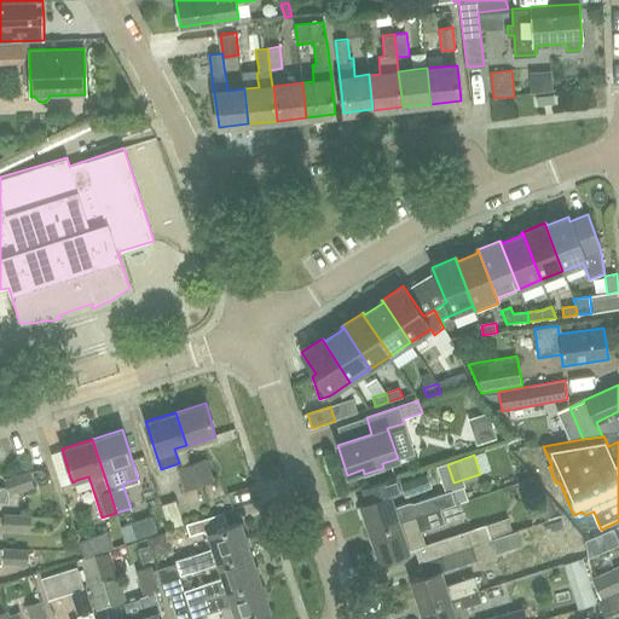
[(207,458),(191,463),(198,486),(214,480),(207,458)]
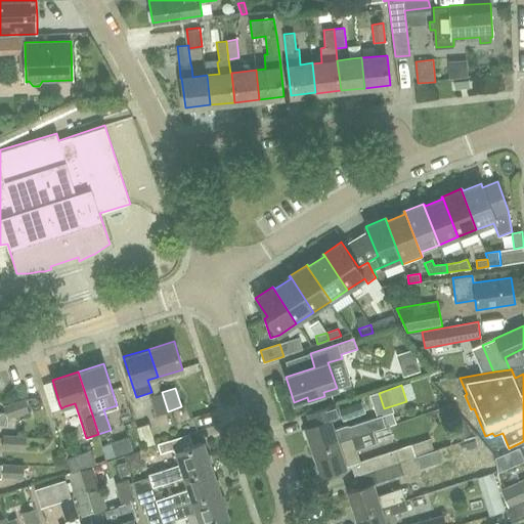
[(168,411),(162,392),(150,396),(157,416),(168,411)]
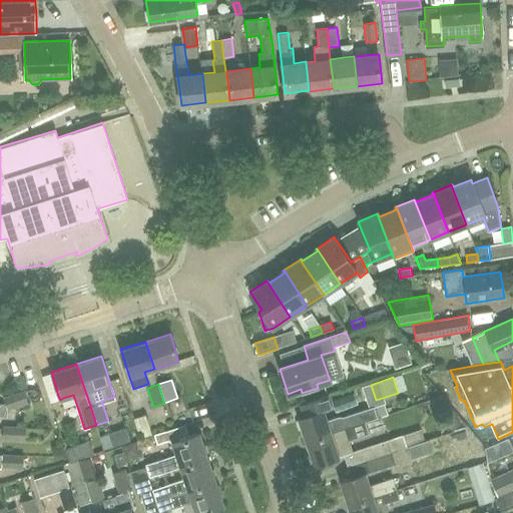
[(7,411),(28,404),(24,391),(3,398),(5,404),(0,404),(0,416),(6,417),(7,411)]
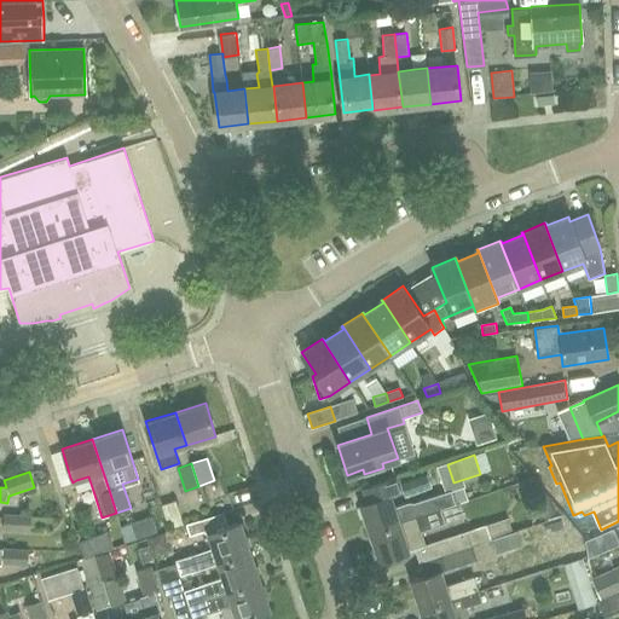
[(394,507),(391,496),(400,493),(395,476),(363,487),(368,502),(359,505),(369,533),(416,518),(456,504),(451,490),(414,503),(409,502),(394,507)]
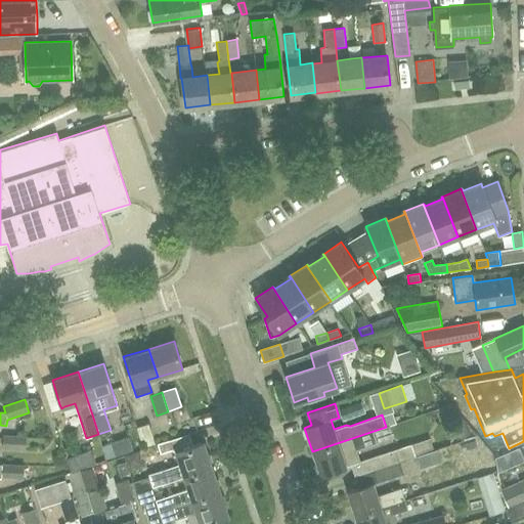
[(352,438),(312,451),(320,475),(360,462),(356,450),(378,443),(374,431),(352,438)]
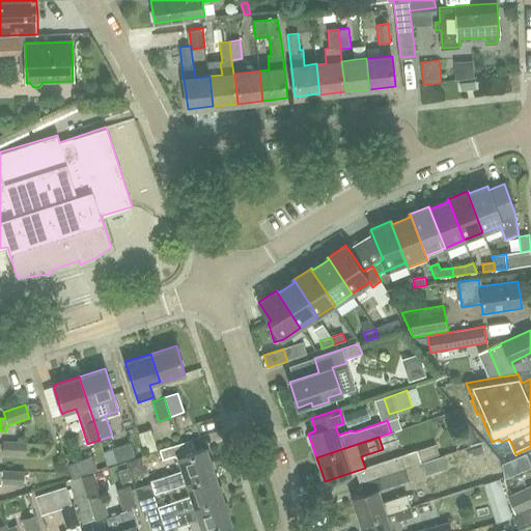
[(26,456),(27,442),(3,441),(3,454),(26,456)]
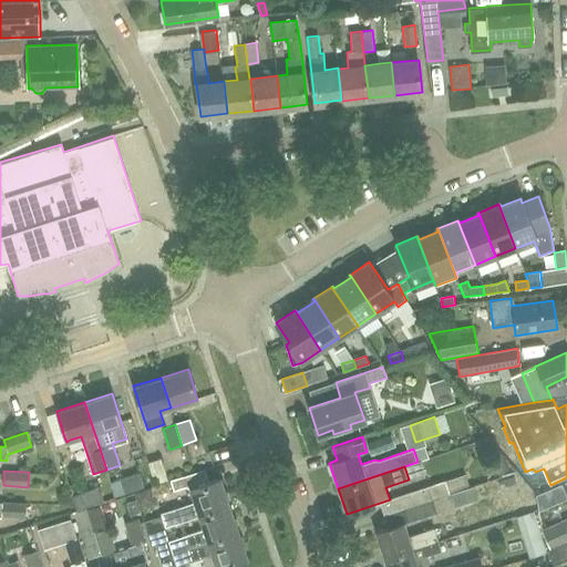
[(444,481),(426,487),(432,501),(450,495),(449,494),(470,487),(465,474),(444,481)]
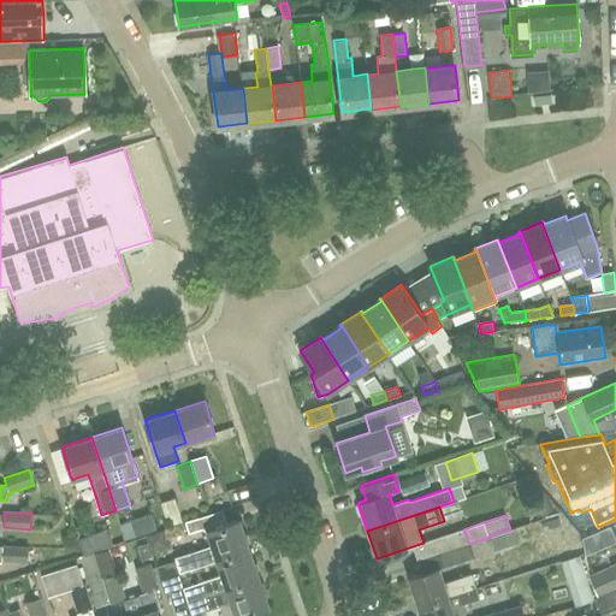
[(189,534),(202,529),(199,519),(185,522),(189,534)]
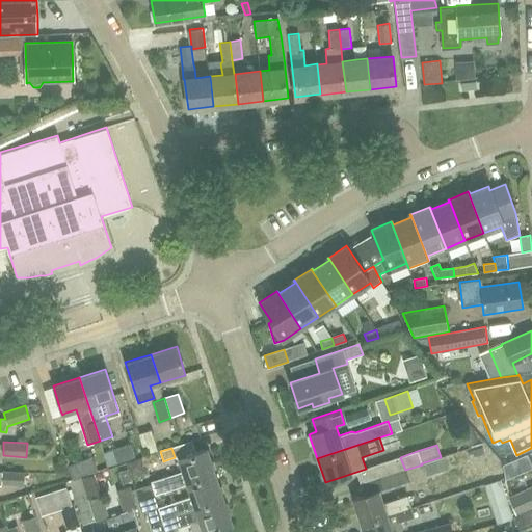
[(122,462),(117,449),(104,454),(108,467),(122,462)]
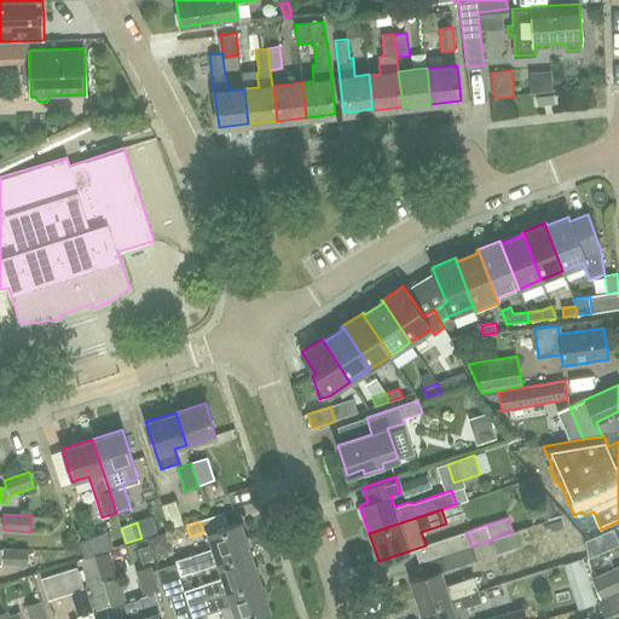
[(161,583),(218,563),(250,553),(241,524),(208,534),(212,548),(175,561),(177,563),(156,571),(161,583)]
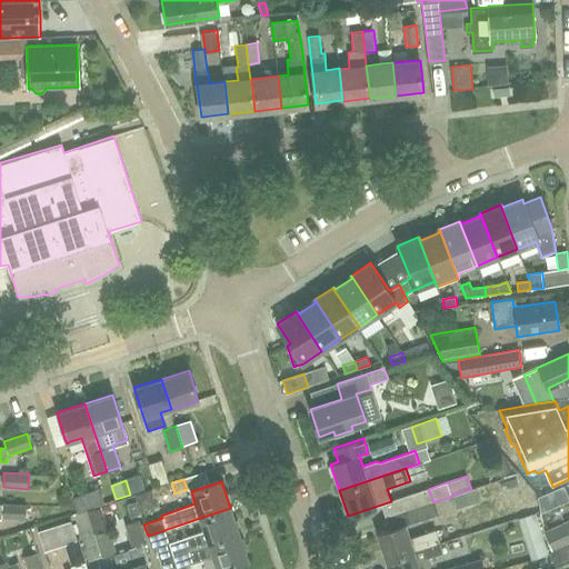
[(433,502),(428,489),(397,499),(401,512),(402,512),(423,506),(433,502)]
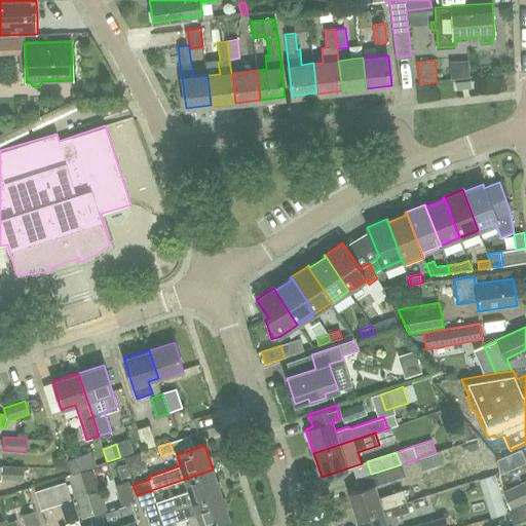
[(129,472),(143,467),(139,454),(125,458),(129,472)]
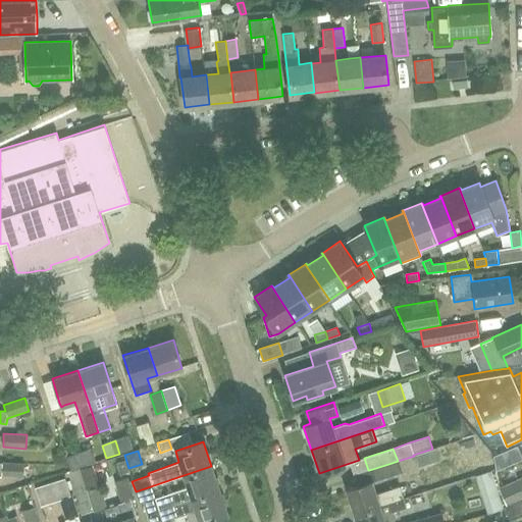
[(83,466),(80,454),(66,458),(70,469),(83,466)]
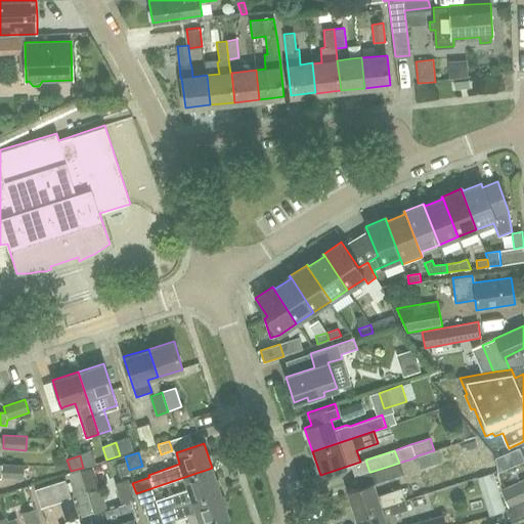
[(416,457),(399,463),(390,466),(370,472),(374,484),(419,469),(416,457)]
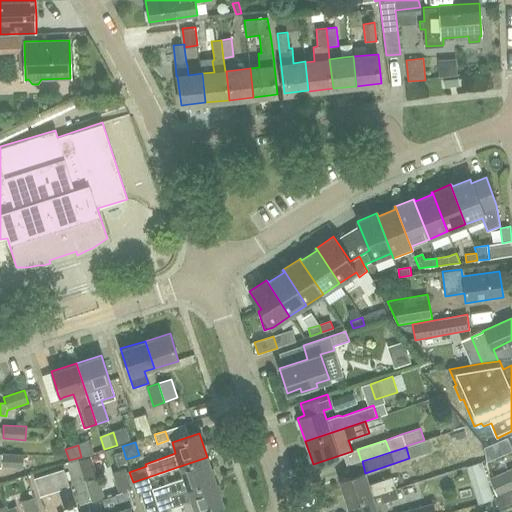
[(0,466),(23,468),(24,454),(2,453),(0,452),(0,466)]
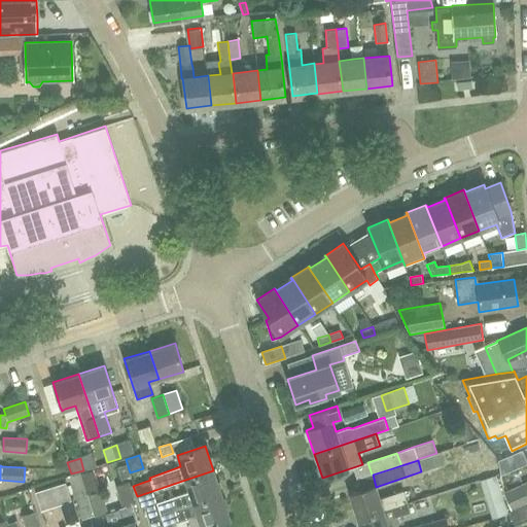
[(121,480),(130,478),(126,465),(118,467),(121,480)]
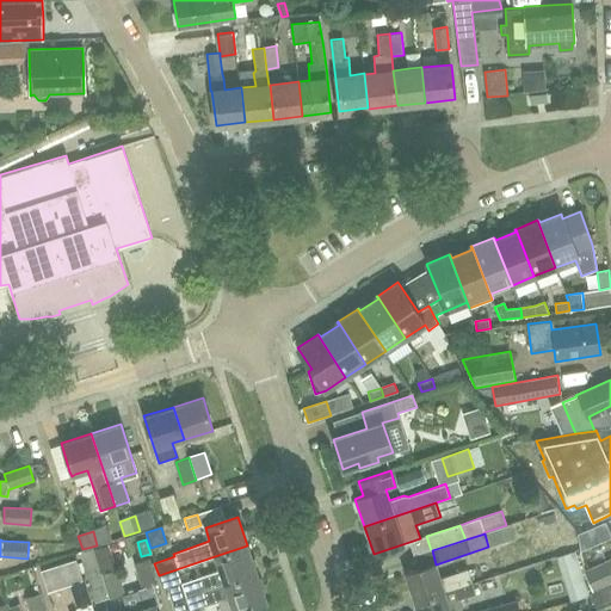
[(257,572),(247,545),(215,556),(220,571),(181,582),(179,584),(184,597),(257,572)]
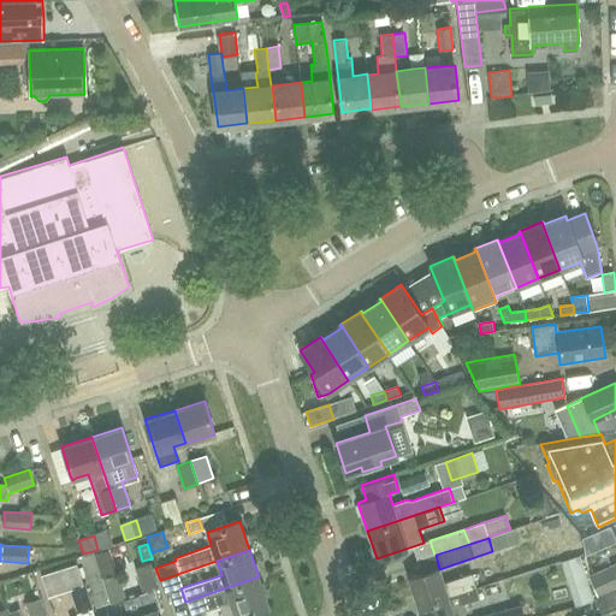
[(159,615),(158,610),(160,609),(154,590),(158,588),(150,563),(135,568),(142,593),(140,594),(146,612),(134,615),(159,615)]
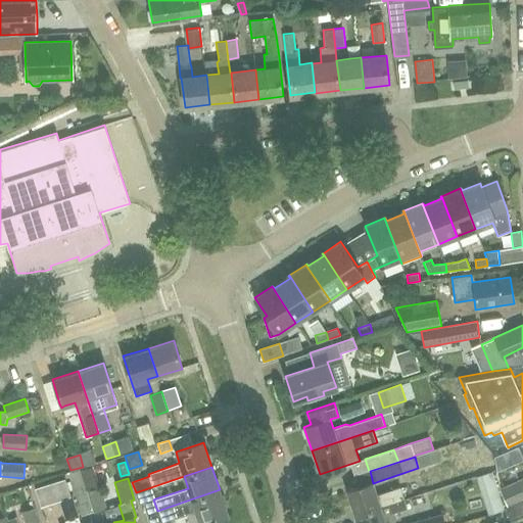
[(80,522),(64,479),(34,488),(39,507),(59,501),(65,522),(80,522)]
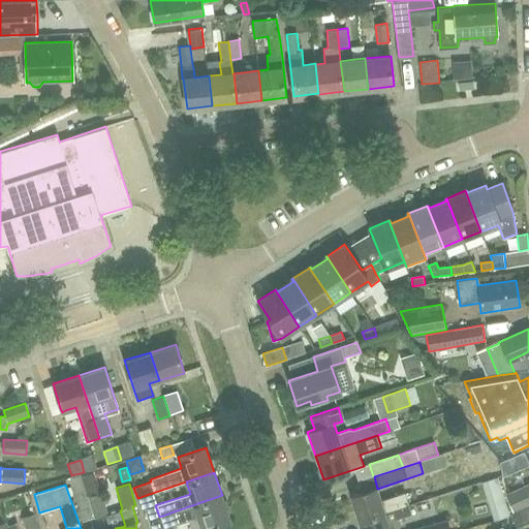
[(514,510),(528,503),(528,488),(526,488),(507,496),(514,510)]
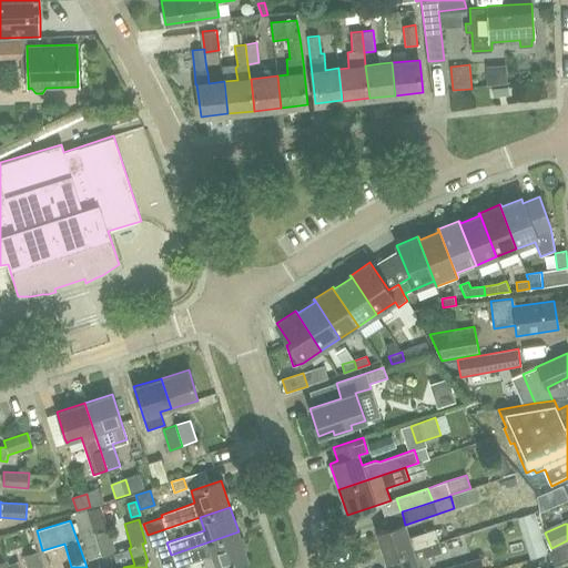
[(385,559),(439,543),(435,529),(409,538),(405,525),(388,530),(377,534),(385,559)]
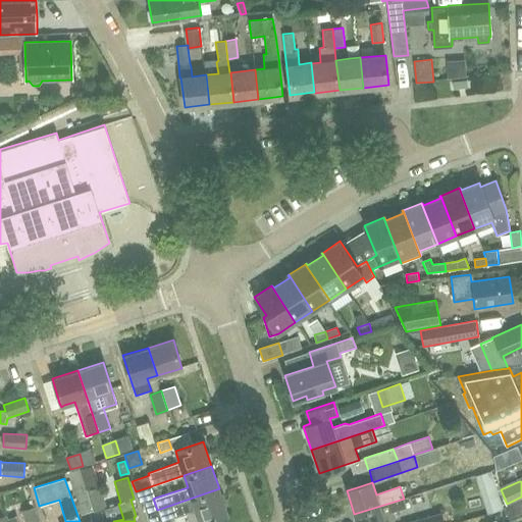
[(15,489),(24,521),(39,521),(28,485),(15,489)]
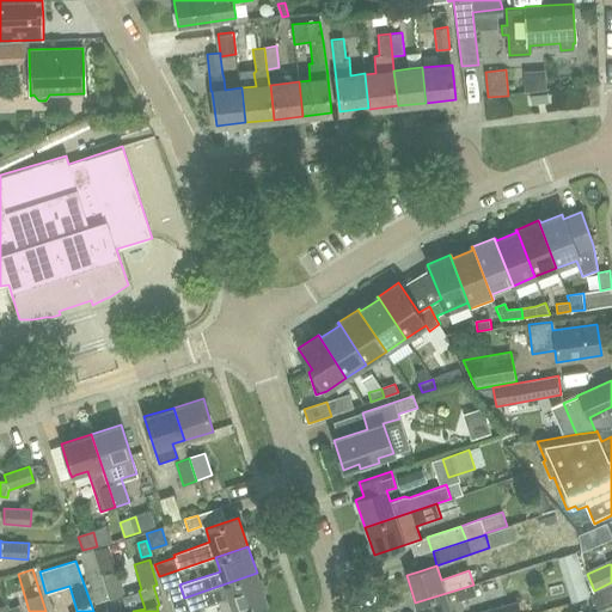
[(109,600),(124,595),(117,570),(101,575),(109,600)]
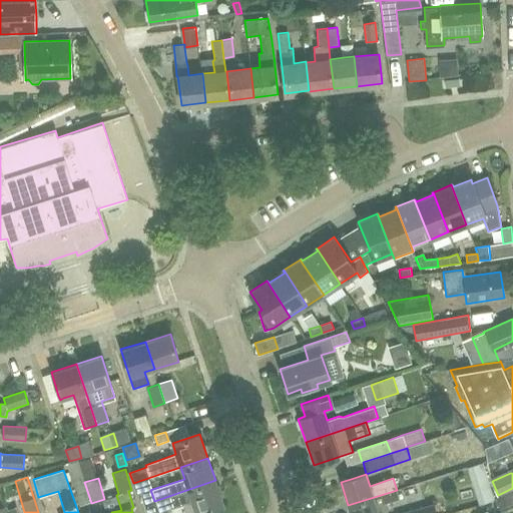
[(198,512),(223,505),(215,480),(144,505),(146,512),(170,512),(169,509),(192,501),(195,512),(198,512)]
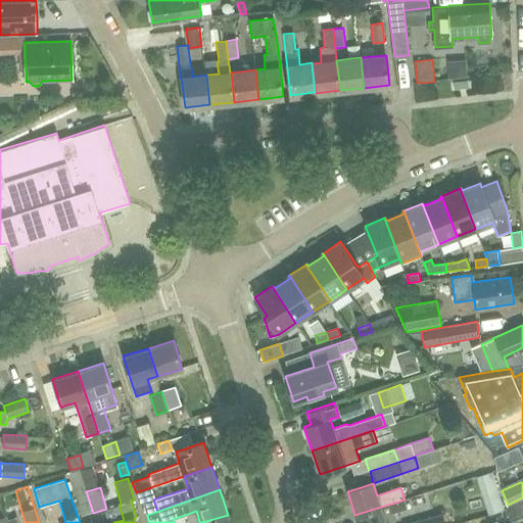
[(357,522),(394,522),(391,514),(408,509),(405,500),(354,515),(357,522)]
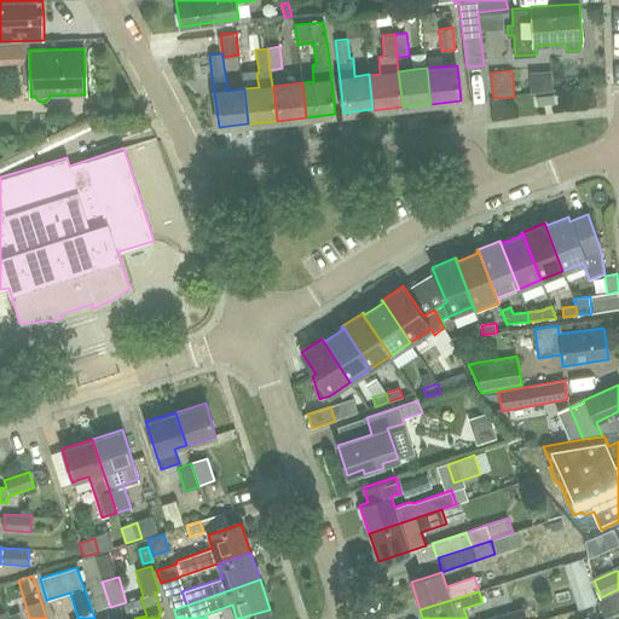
[(618,591),(597,601),(605,617),(618,611),(618,591)]
